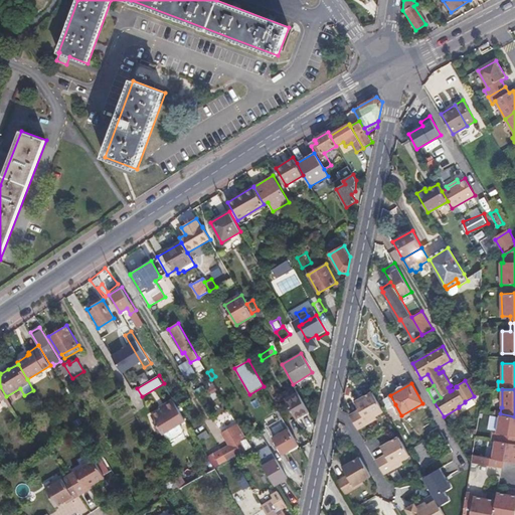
[(351,416),(358,430),(377,418),(375,416),(384,411),(373,392),(356,402),(360,410),(351,416)]
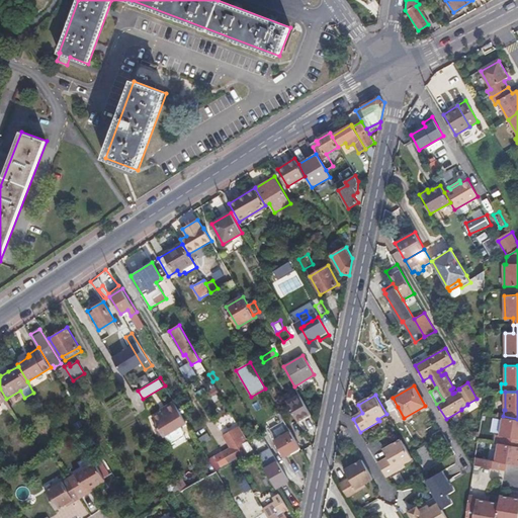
[(300,396),(287,403),(298,422),(311,414),(300,396)]
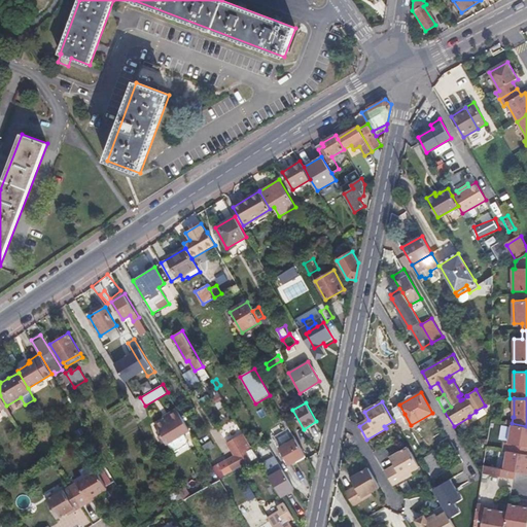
[(405,414),(399,405),(393,409),(398,418),(405,414)]
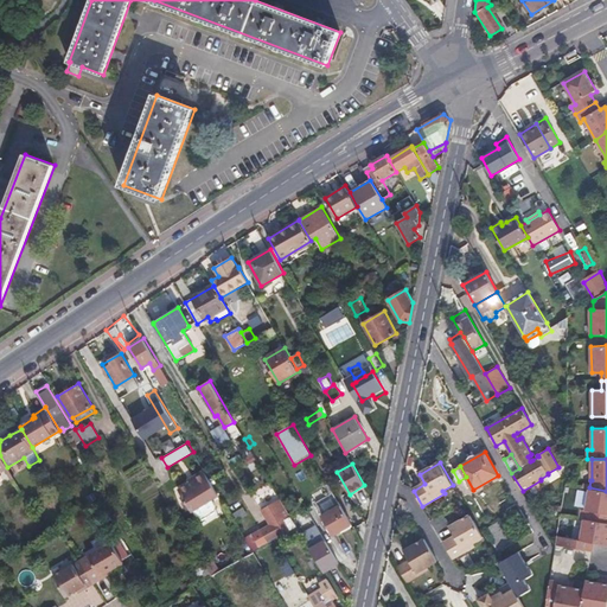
[(192,511),(219,496),(204,471),(193,477),(195,479),(190,483),(179,490),(185,500),(192,511)]
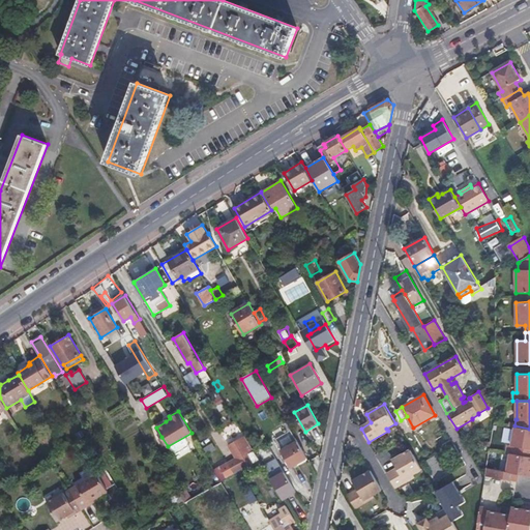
[(282,448),(294,442),(286,425),(273,432),(282,448)]
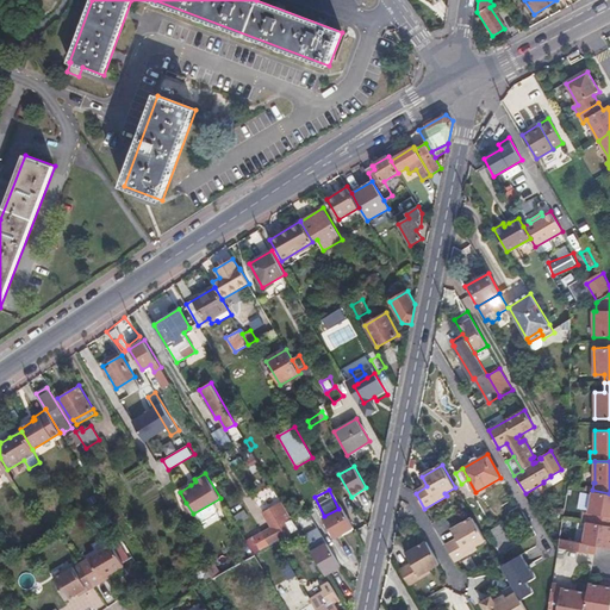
[(587,521),(609,524),(609,493),(592,490),(589,511),(584,510),(582,520),(587,521)]
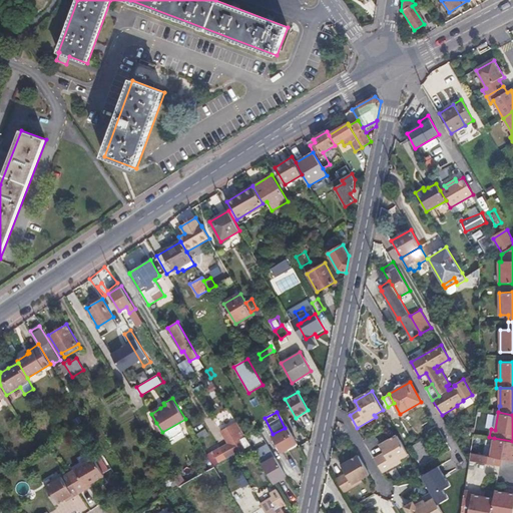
[(220,449),(226,459),(250,445),(237,422),(221,432),(229,444),(220,449)]
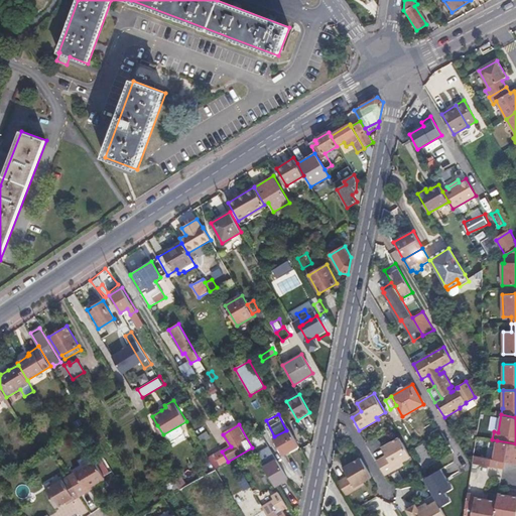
[(161,436),(163,434),(157,425),(155,427),(161,436)]
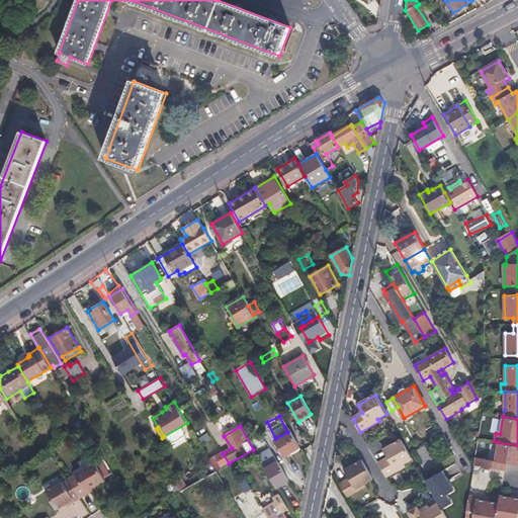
[(301,449),(290,431),(275,440),(285,456),(291,453),(292,454),(301,449)]
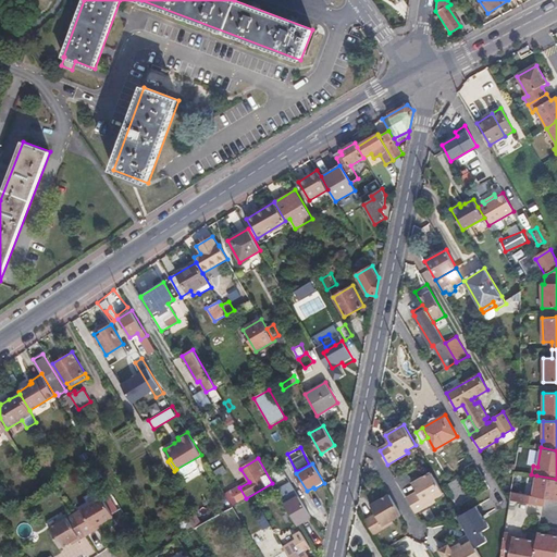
[(225,465),(215,469),(219,477),(229,472),(225,465)]
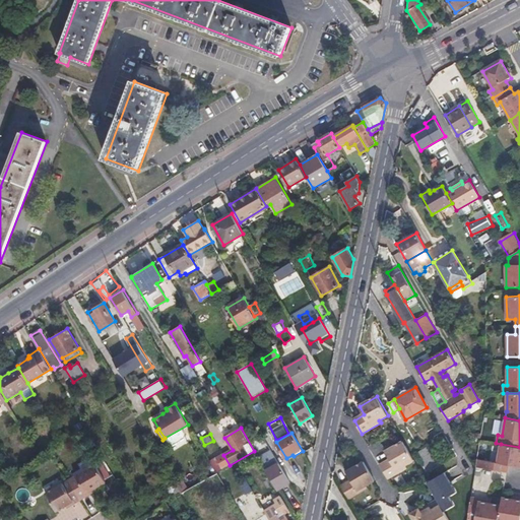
[(381,465),(388,478),(407,467),(405,465),(414,460),(403,441),(386,452),(390,459),(381,465)]
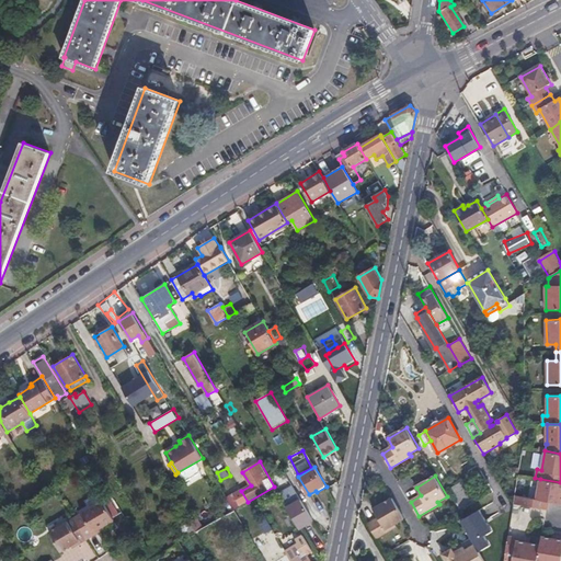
[(515,495),(514,504),(548,510),(549,501),(560,503),(560,482),(540,479),(537,499),(515,495)]
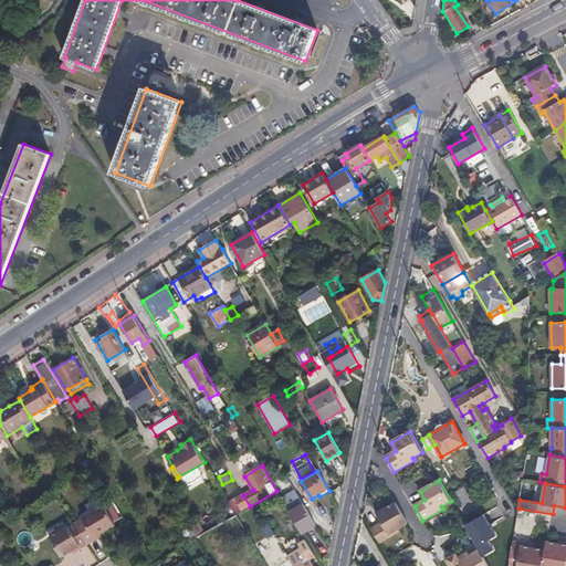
[(464,513),(477,506),(464,486),(453,493),(464,513)]
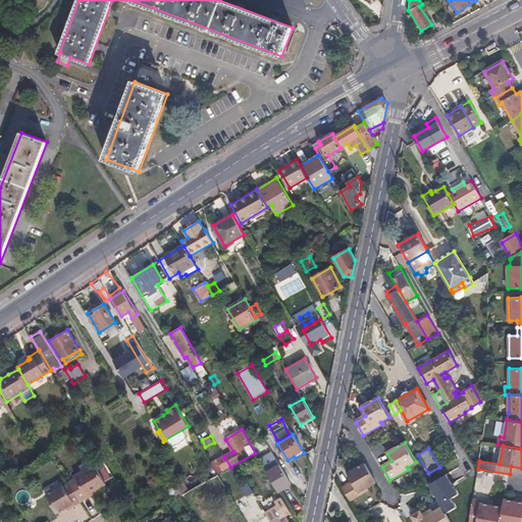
[(267,472),(279,491),(292,484),(279,465),(272,452),(259,459),(267,472)]
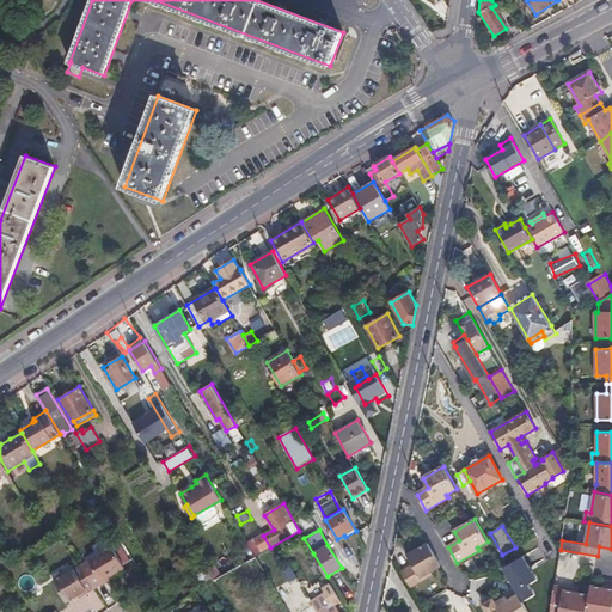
[(441,567),(429,544),(408,556),(414,565),(402,573),(411,588),(433,575),(432,573),(441,567)]
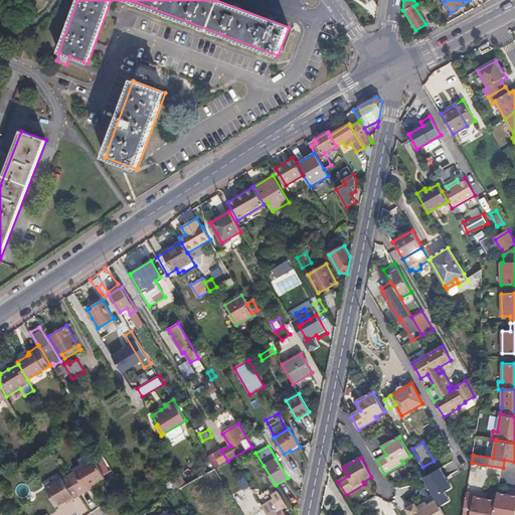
[(95,460),(68,475),(80,495),(88,491),(95,486),(94,484),(106,478),(95,460)]
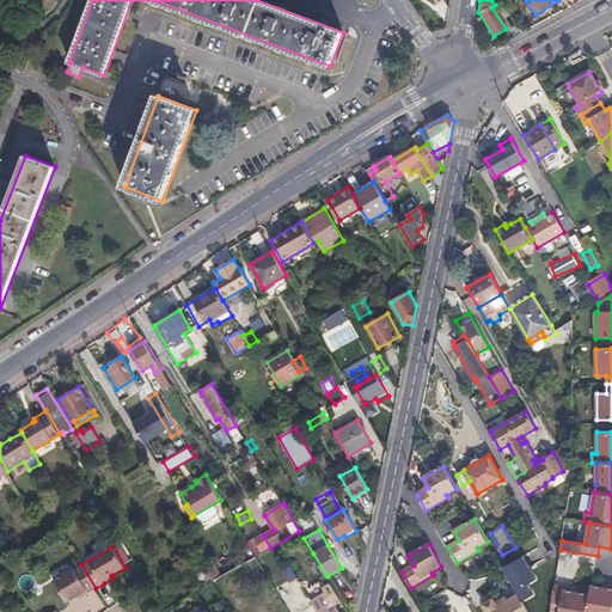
[(81,564),(54,581),(66,603),(78,595),(79,598),(87,593),(96,588),(81,564)]
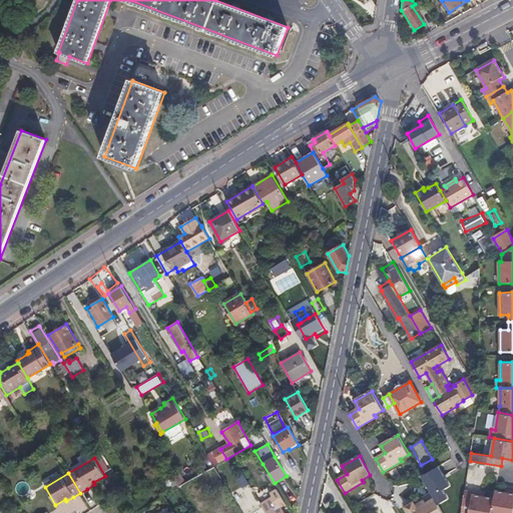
[(178,486),(185,482),(179,473),(173,477),(177,484),(178,486)]
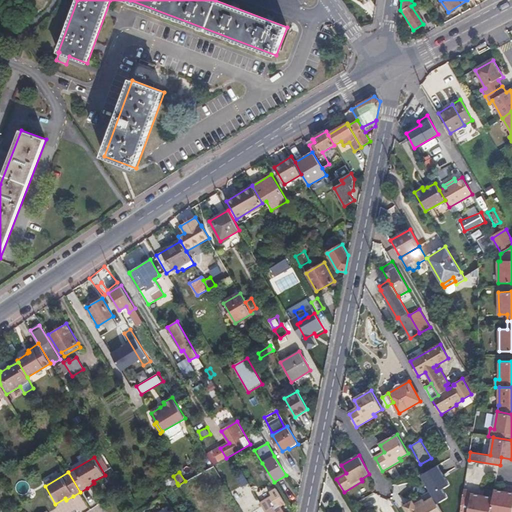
[(173,476),(172,475),(164,480),(169,488),(177,483),(173,476)]
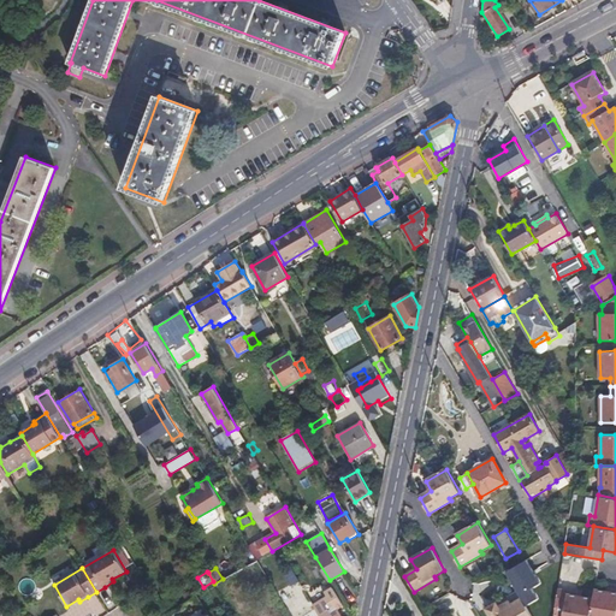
[(18,584),(25,594),(36,588),(29,578),(18,584)]
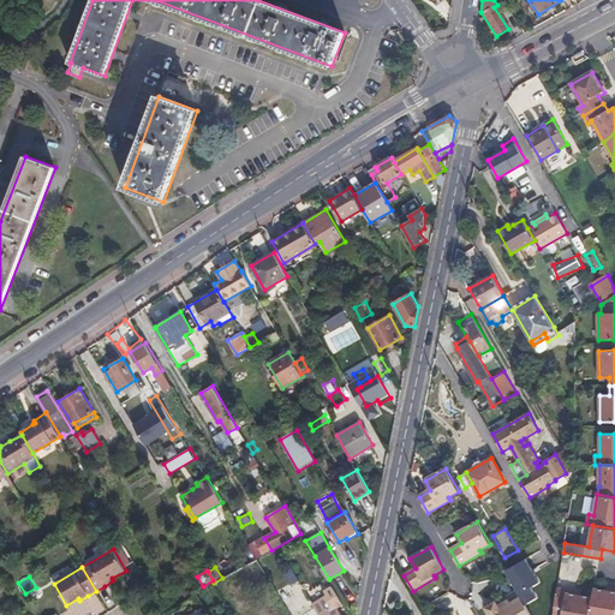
[(344,604),(333,586),(326,591),(327,596),(314,604),(320,614),(341,614),(338,609),(344,604)]
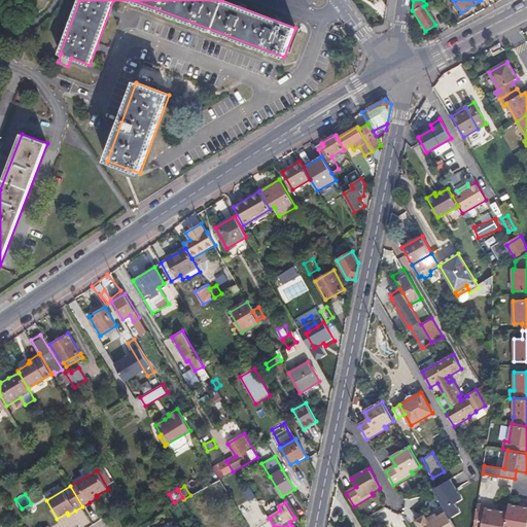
[(507,511),(504,526),(526,526),(526,502),(524,502),(523,505),(508,503),(507,511)]
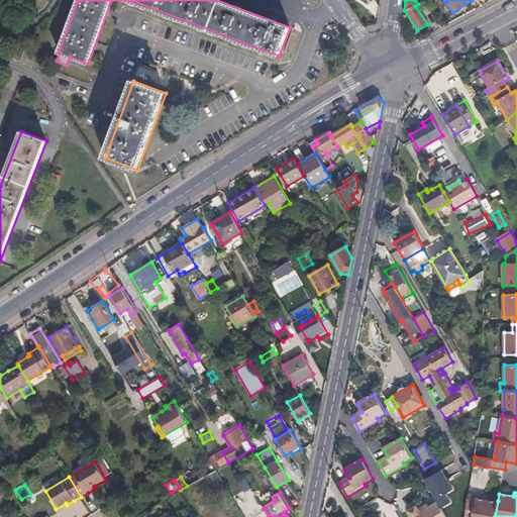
[(495,516),(498,501),(484,499),(485,497),(469,494),(464,516),(495,516)]
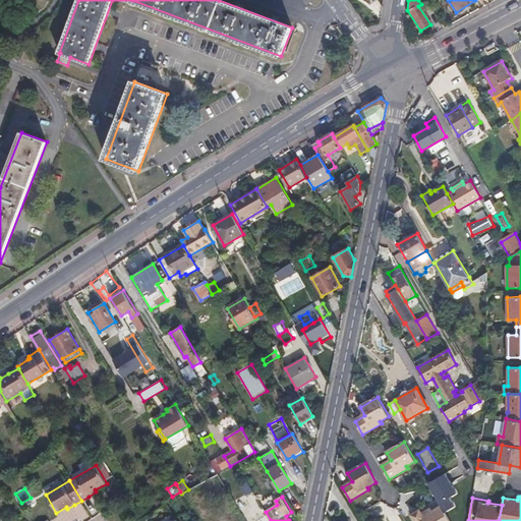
[(411,515),(414,520),(450,520),(442,506),(432,511),(431,508),(422,513),(420,510),(411,515)]
